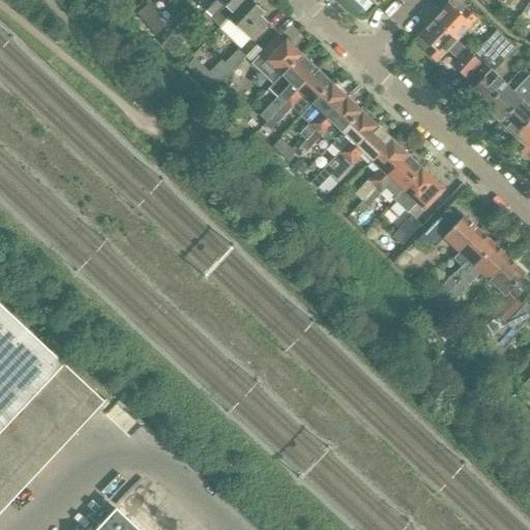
[(206,0),(200,7),(205,11),(216,0),(206,0)]
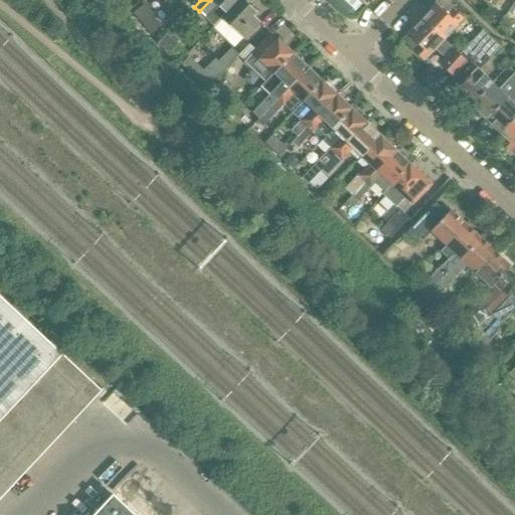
[(224,12),(226,14),(239,0),(210,0),(199,11),(207,19),(213,25),(224,12)]
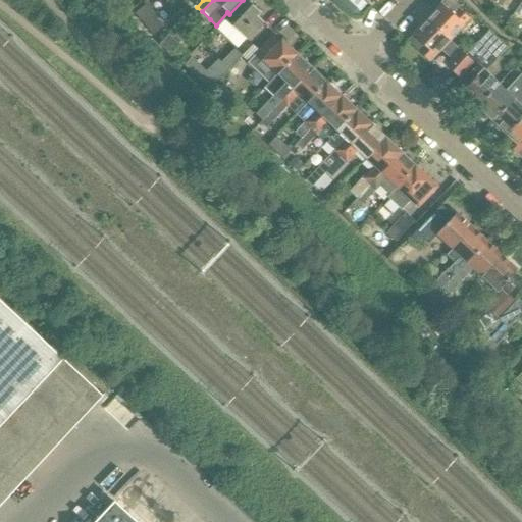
[(247,0),(243,0),(229,14),(216,29),(238,48),(262,21),(256,15),(260,11),(247,0)]
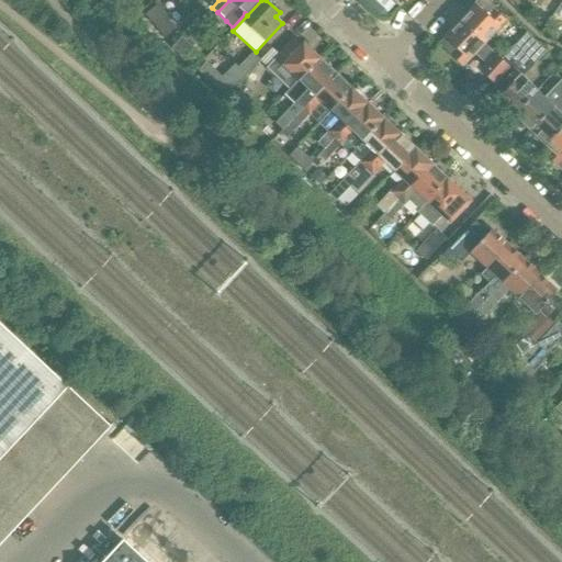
[(484,0),(478,0),(459,21),(483,44),(505,21),(484,0)]
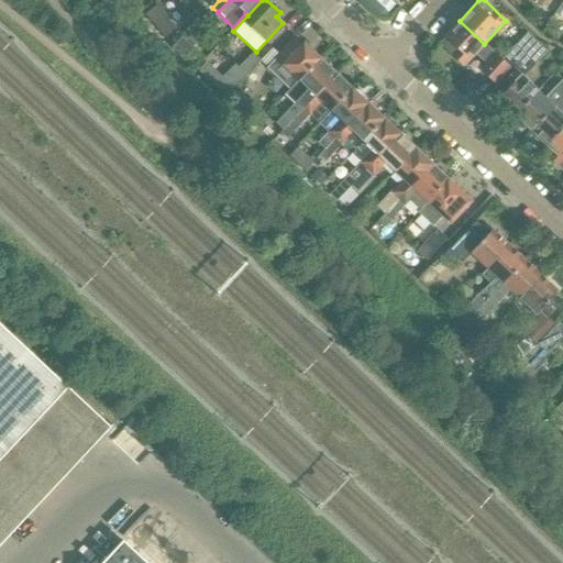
[(147,14),(167,37),(177,29),(156,7),(147,14)]
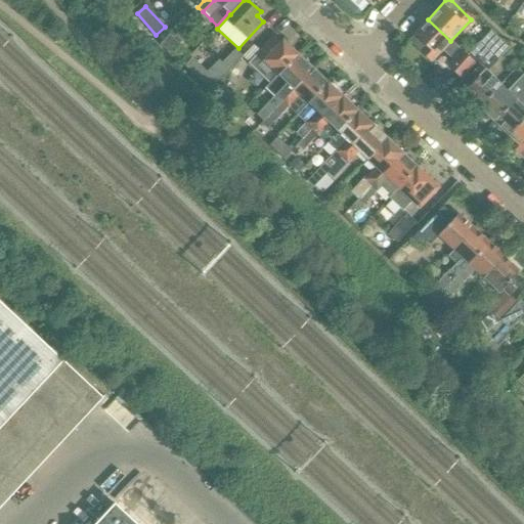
[(428,19),(408,40),(431,61),(442,49),(453,59),(462,51),(450,41),(428,19)]
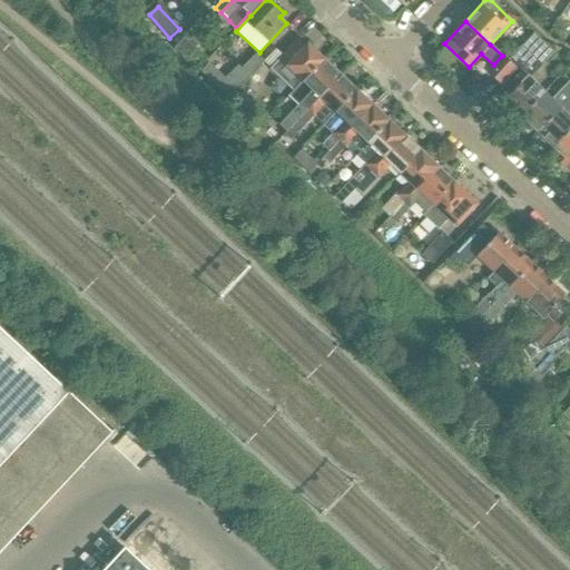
[(533,35),(508,61),(516,68),(519,72),(521,70),(532,58),(544,45),(533,35)]
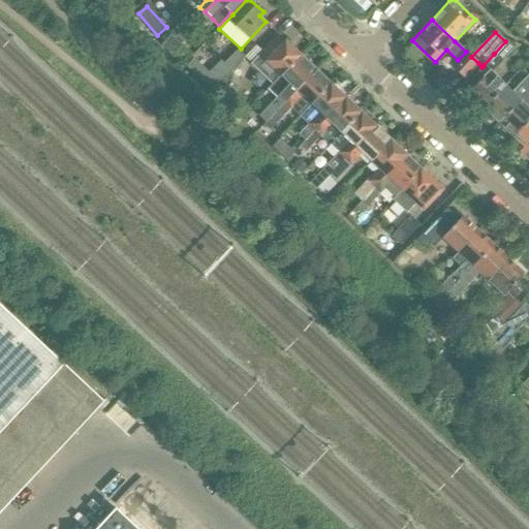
[(172,54),(181,44),(172,35),(162,44),(172,54)]
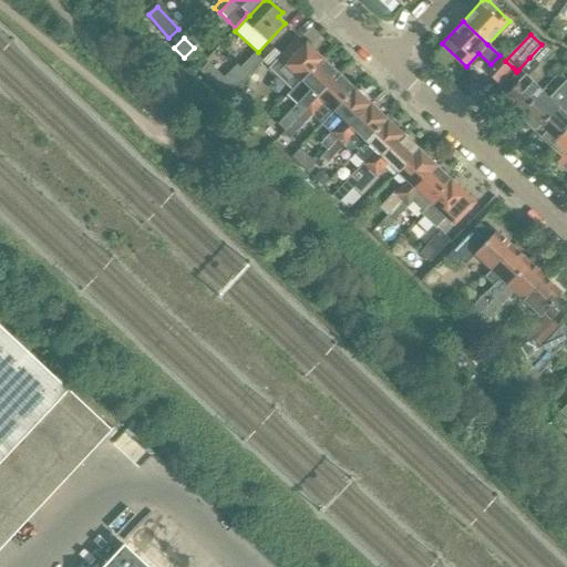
[(278,59),(301,82),(323,59),(306,43),(302,47),(296,40),(278,59)]
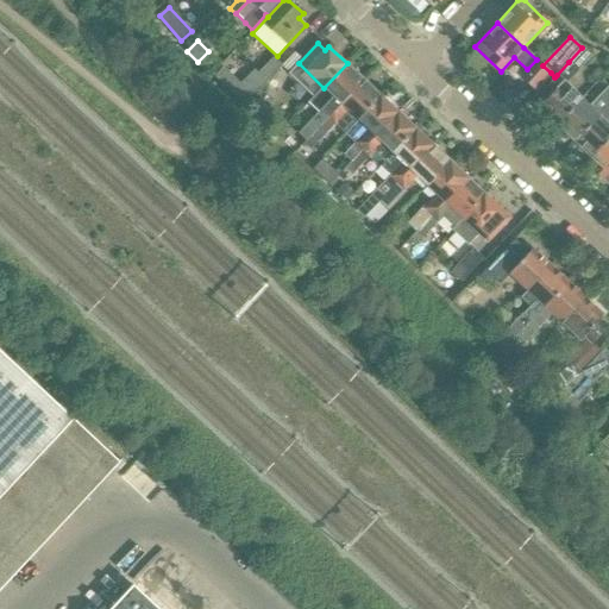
[(569,62),(576,69),(590,55),(583,48),(582,48),(569,62)]
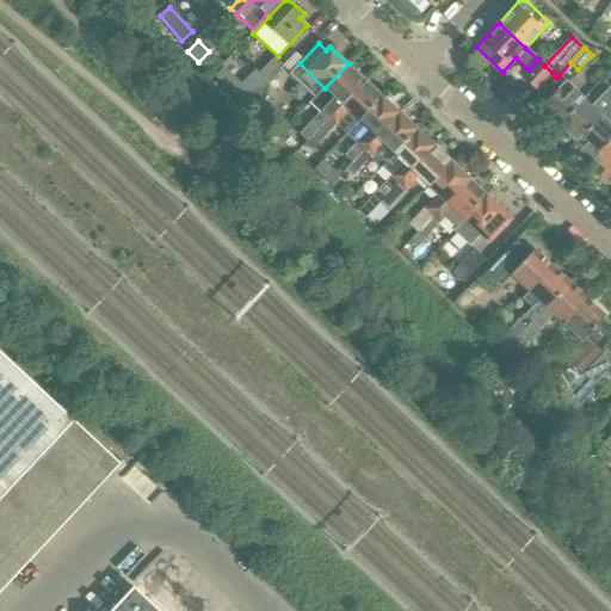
[(522,76),(534,87),(537,90),(553,73),(544,66),(538,60),(529,69),(522,76)]
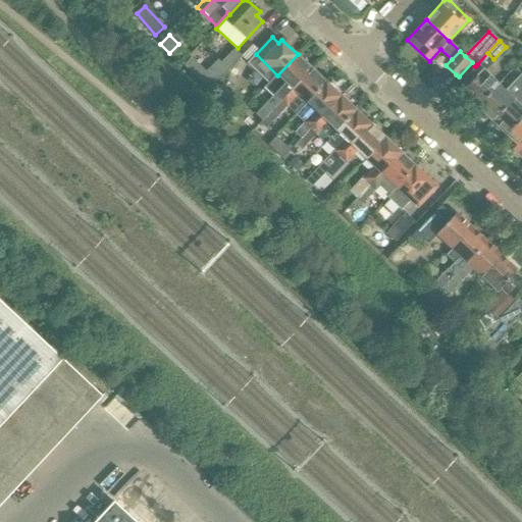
[(187,66),(211,90),(229,70),(238,79),(254,61),(245,52),(229,69),(219,60),(207,73),(193,60),(187,66)]
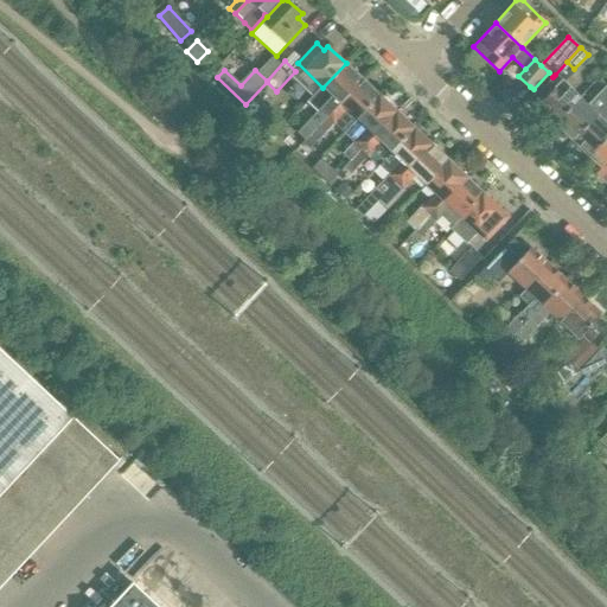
[(298,133),(306,140),(363,80),(346,63),(323,88),(308,103),(318,113),(305,127),(298,133)]
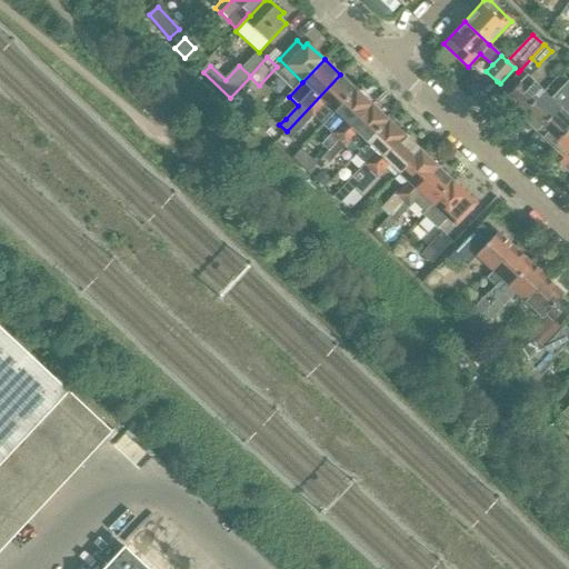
[(497,95),(520,116),(542,91),(520,70),(518,72),(497,95)]
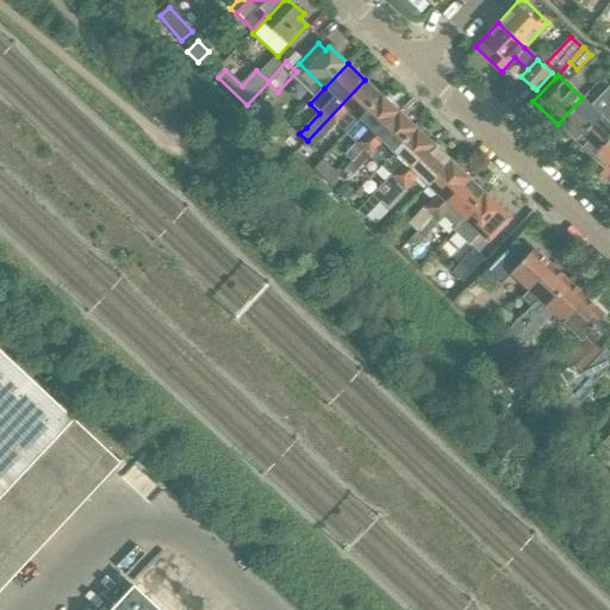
[(359,120),(360,122),(383,97),(365,80),(307,141),(305,143),(311,149),(319,141),(321,142),(336,124),(346,134),(359,120)]
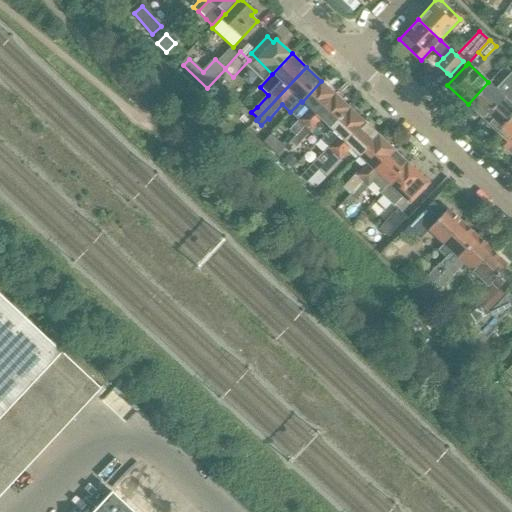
[(415,77),(423,84),(431,76),(423,69),(415,77)]
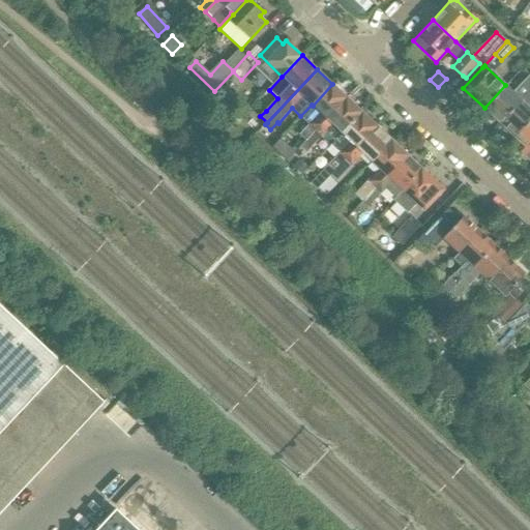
[(484,108),(499,122),(529,89),(529,76),(514,93),(505,85),(484,108)]
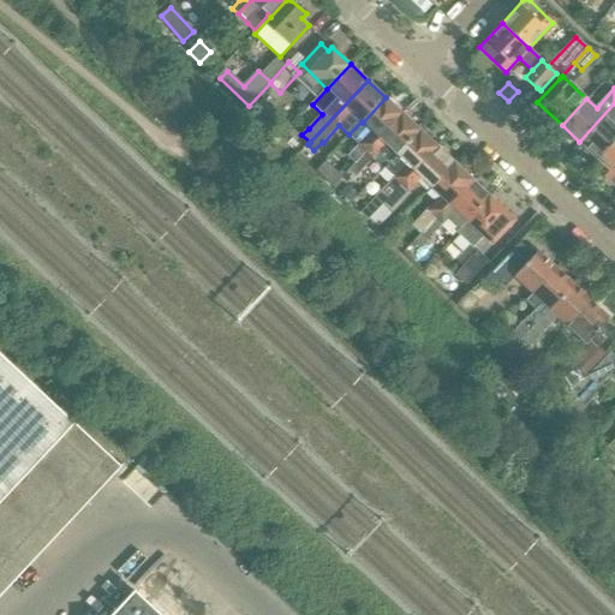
[(347,155),(356,163),(402,113),(386,97),(363,123),(371,131),(359,145),(358,144),(347,155)]
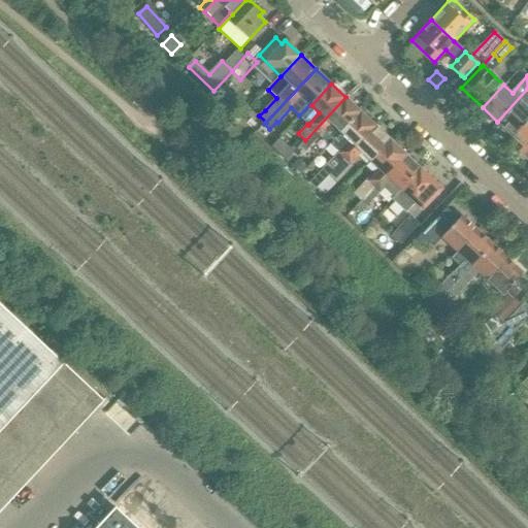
[(527,89),(497,122),(513,135),(527,119),(527,107),(525,105),(527,101),(527,89)]
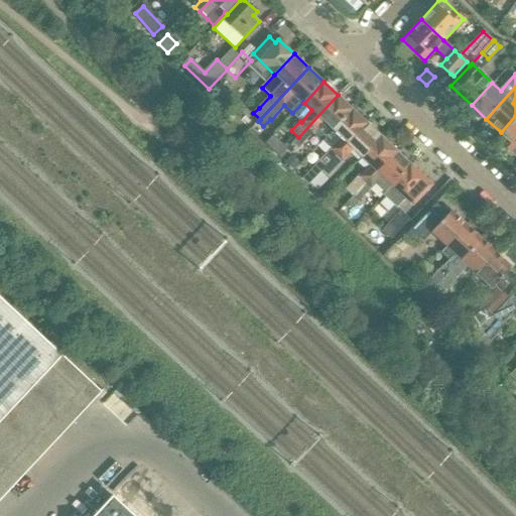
[(316,128),(327,137),(334,130),(333,129),(352,109),(338,95),(298,137),(292,142),(287,148),(285,150),(289,155),(292,154),(298,148),(316,128)]
